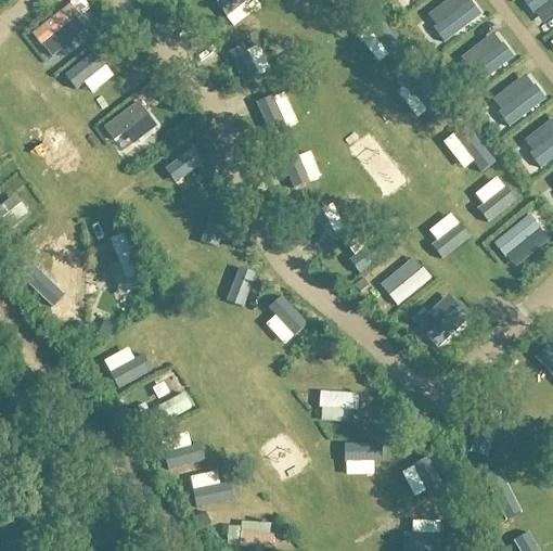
[(33,31),(44,47),(85,16),(72,0),(33,31)]
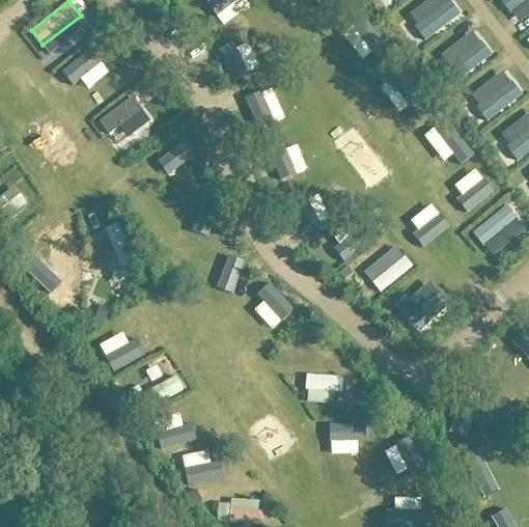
[(447,0),(413,25),(423,38),(457,12),(449,0),(447,0)]
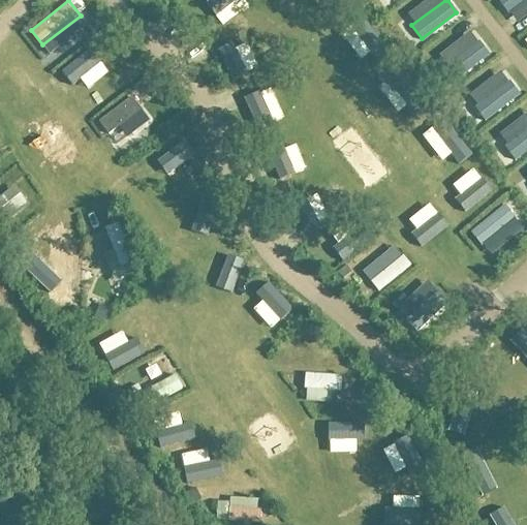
[(498,0),(506,10),(521,0),(498,0)]
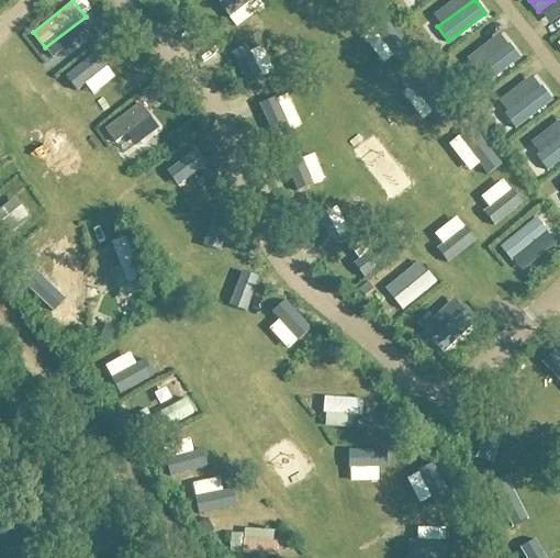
[(380,43),(391,31),(368,11),(357,23),(380,43)]
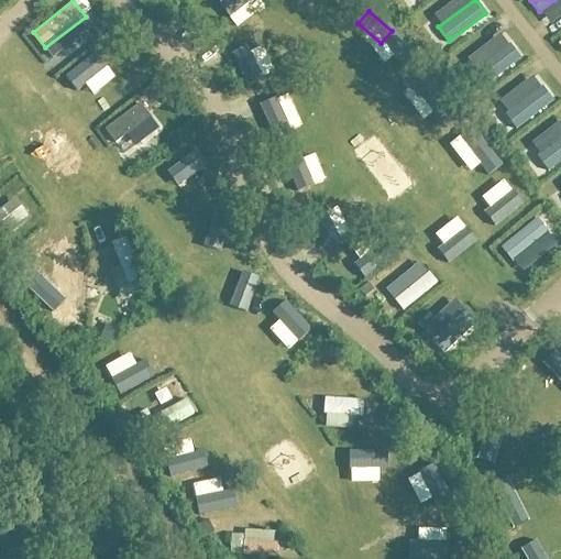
[(361,23),(339,31),(345,51),(369,42),(361,23)]
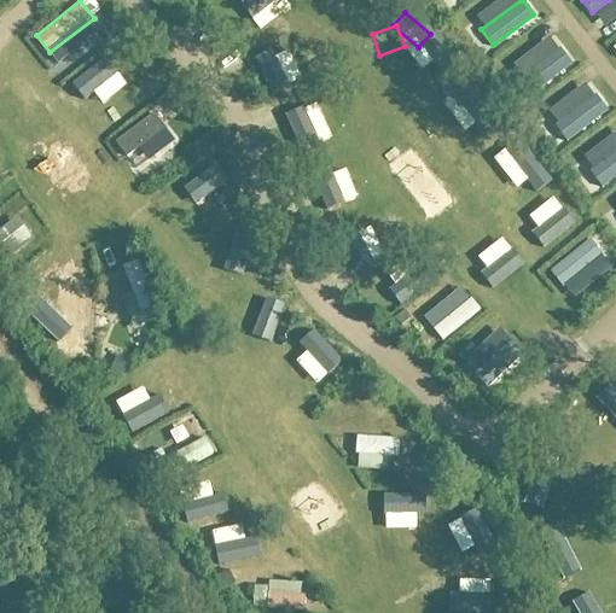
[(558,46),(517,77),(529,93),(569,62),(558,46)]
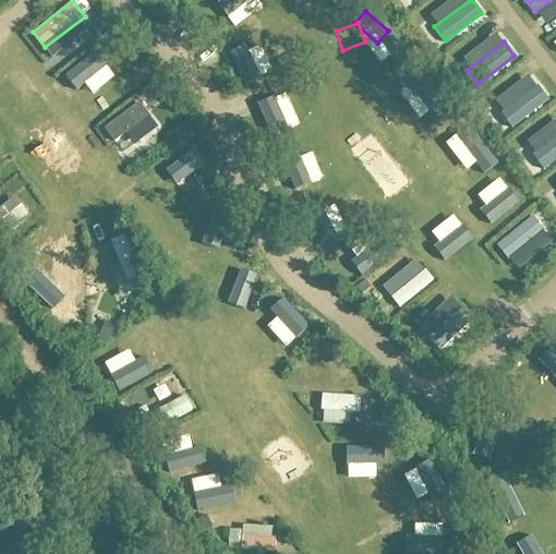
[(391,58),(367,76),(381,94),(405,75),(391,58)]
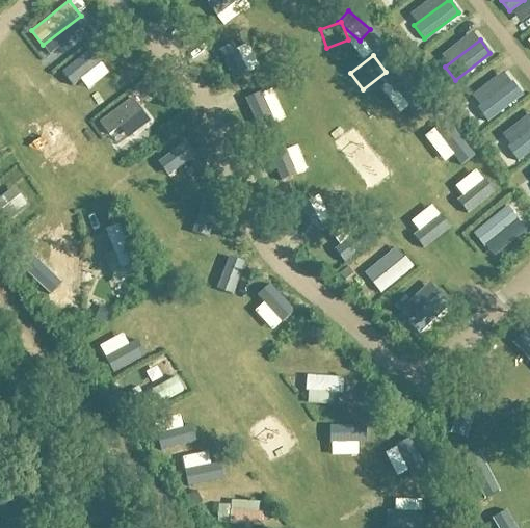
[(84,81),(95,95),(122,74),(111,61),(84,81)]
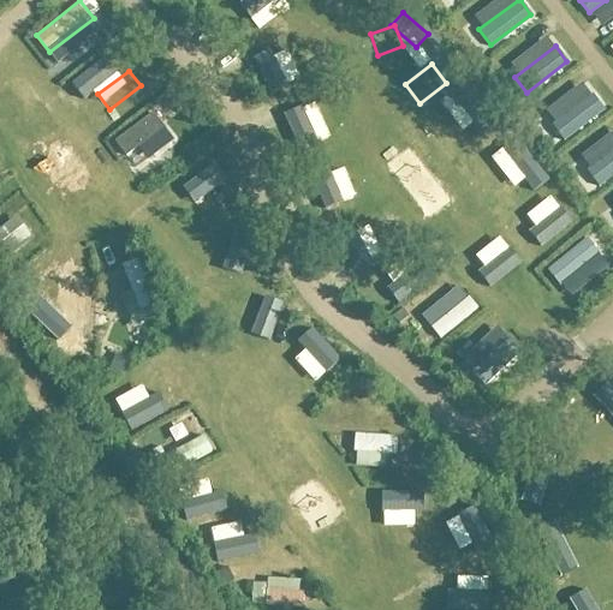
[(590,93),(551,123),(561,138),(602,108),(590,93)]
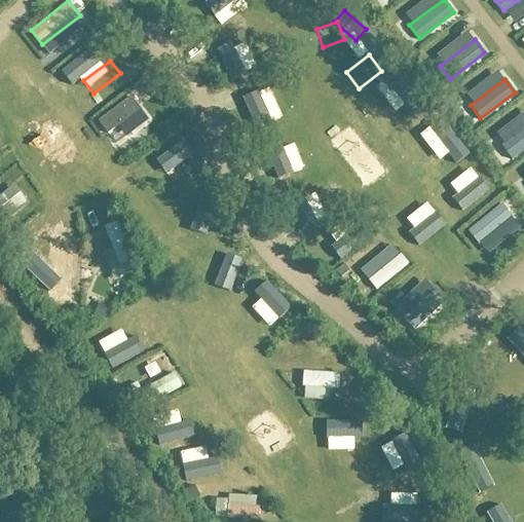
[(283,89),(248,115),(261,132),(295,107),(283,89)]
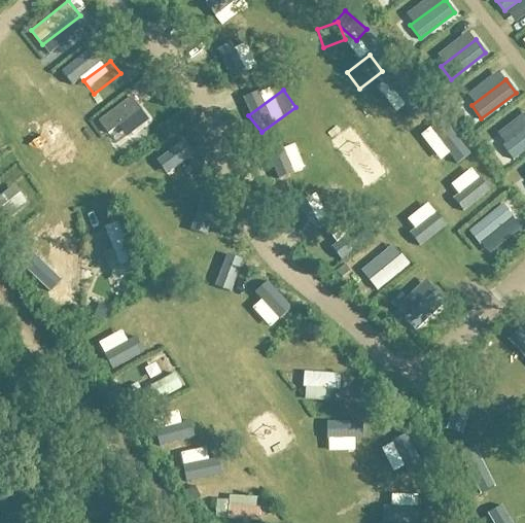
[(524,126),(501,144),(512,158),(524,146),(524,126)]
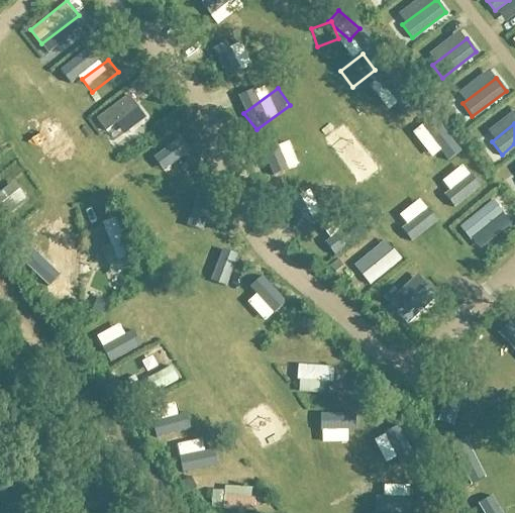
[(412,161),(442,137),(433,124),(402,147),(412,161)]
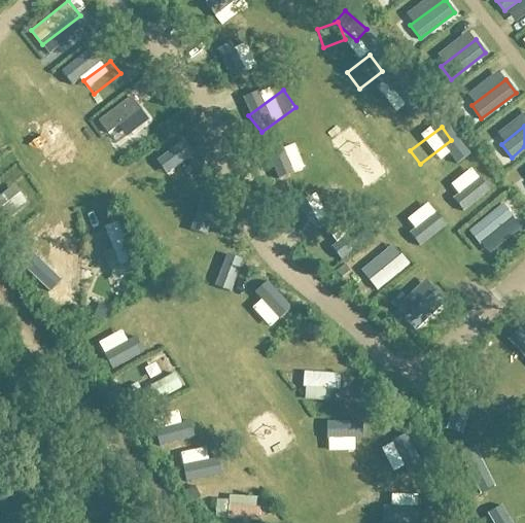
[(477,161),(440,189),(449,203),(487,174),(477,161)]
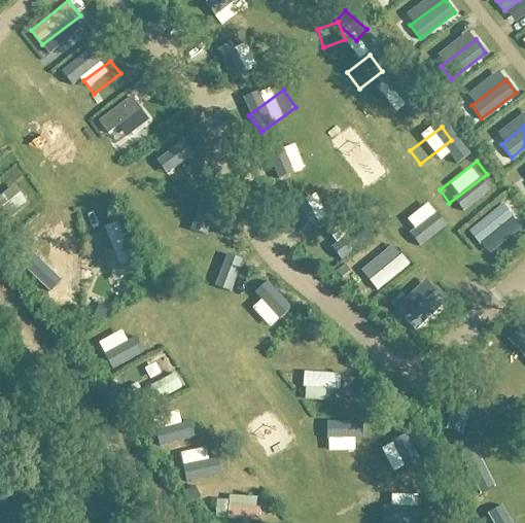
[(20,185),(0,198),(0,210),(7,221),(33,205),(20,185)]
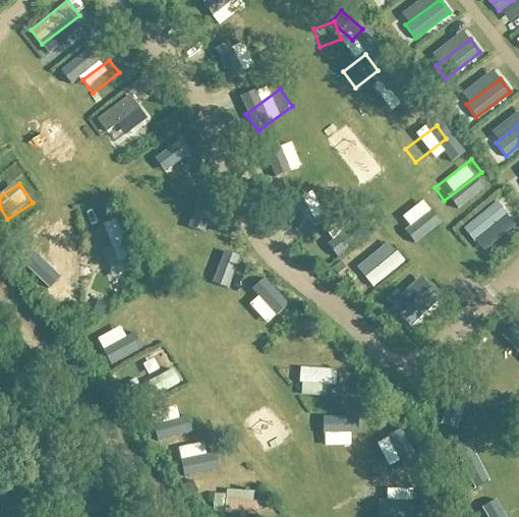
[(286,186),(274,196),(283,208),(295,198),(286,186)]
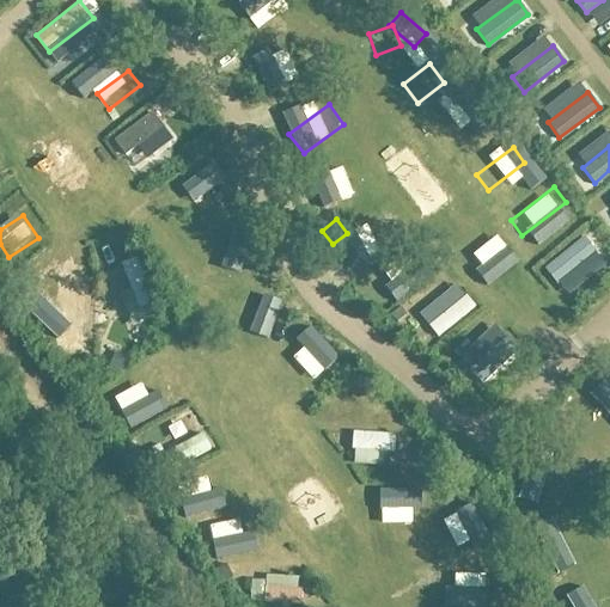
[(366,232),(335,244),(343,265),(374,252),(366,232)]
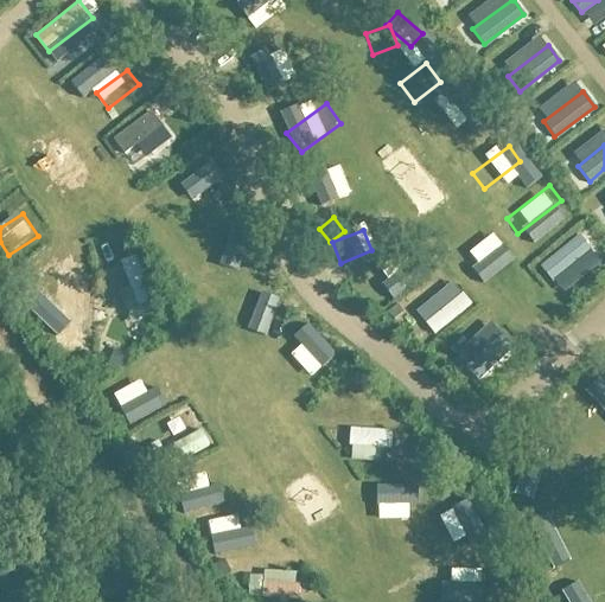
[(578,234),(540,263),(552,279),(590,248),(578,234)]
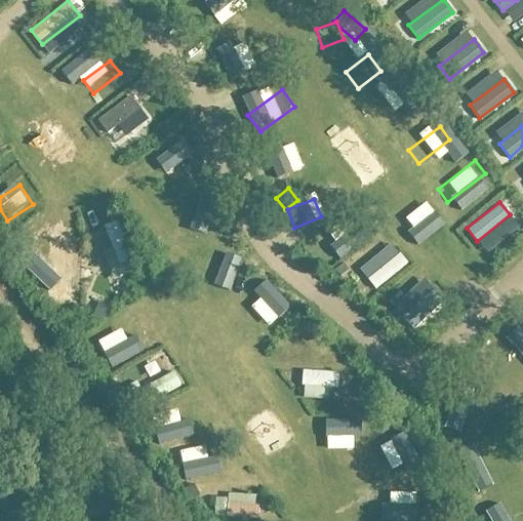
[(120,263),(133,258),(119,218),(107,223),(120,263)]
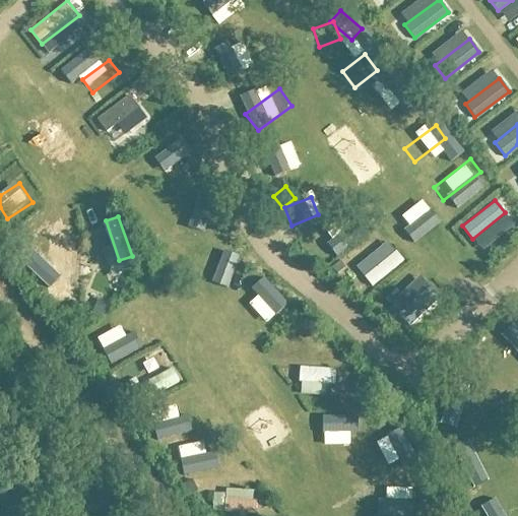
[(331,258),(370,232),(362,219),(322,246),(331,258)]
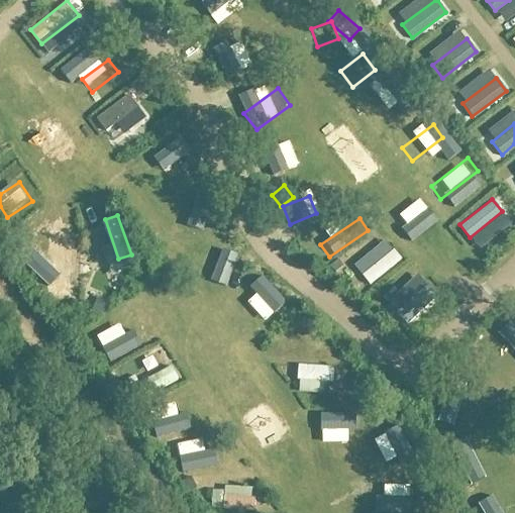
[(54,240),(53,261),(62,261),(62,241),(54,240)]
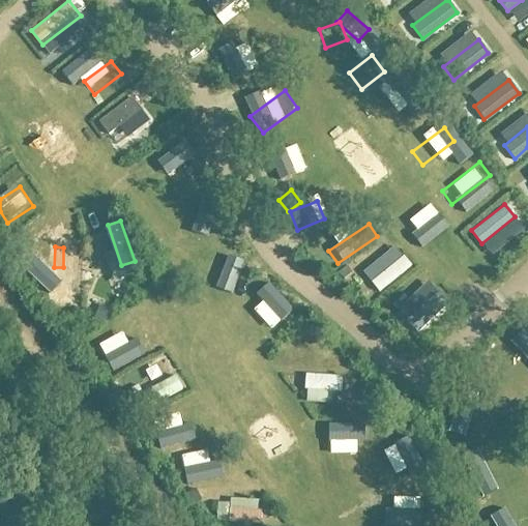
[(374,280),(385,293),(415,266),(405,253),(374,280)]
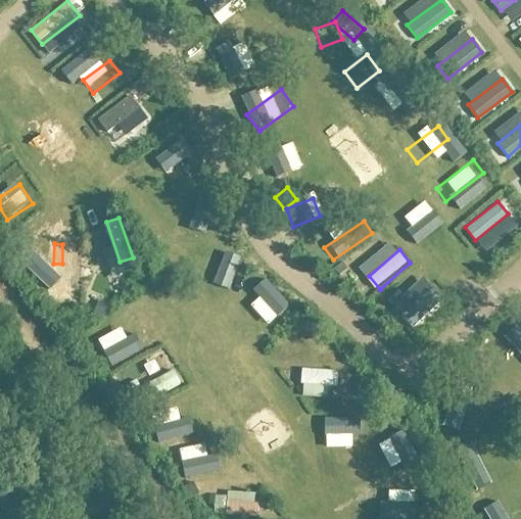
[(84,290),(84,277),(70,277),(70,290),(84,290)]
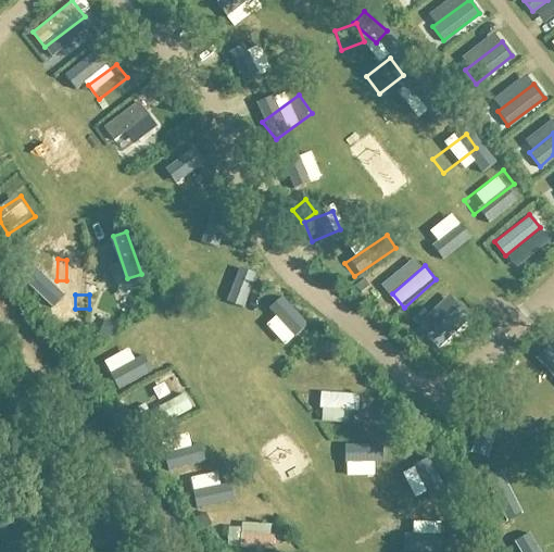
[(457,304),(425,335),(437,348),(469,317),(457,304)]
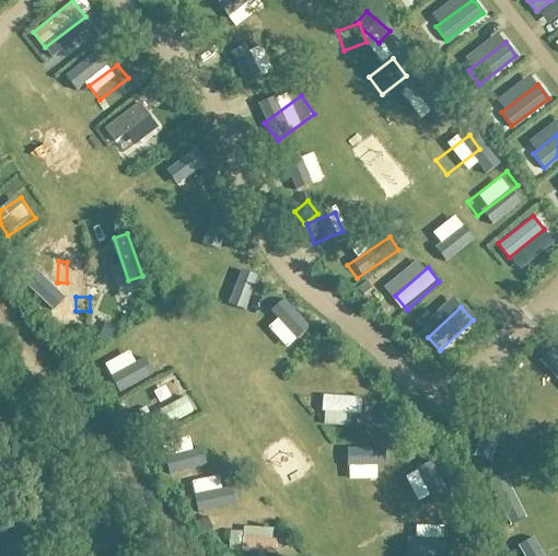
[(158,409),(167,427),(196,410),(186,393),(158,409)]
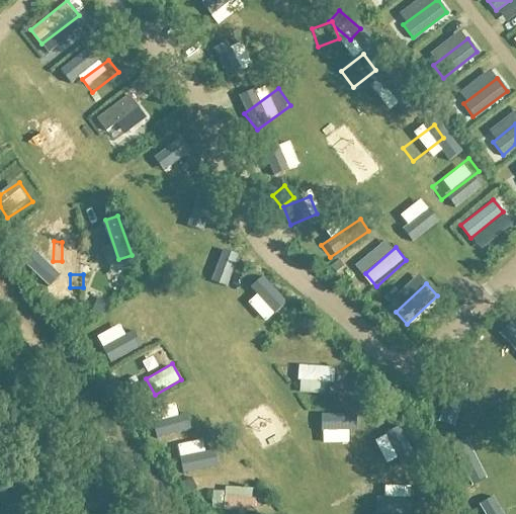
[(298,364),(299,388),(336,386),(335,363),(298,364)]
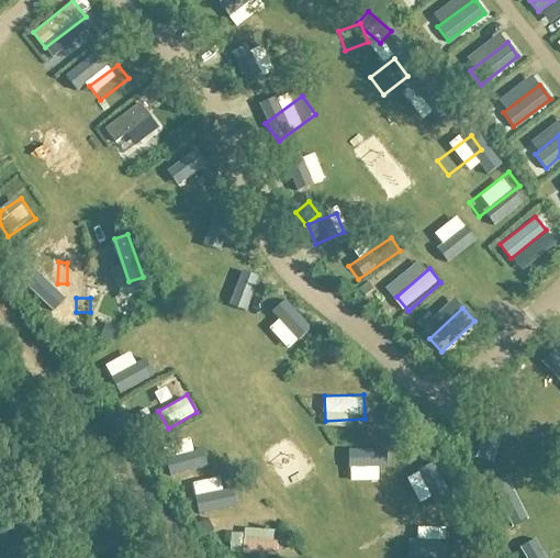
[(391,448),(391,433),(355,433),(355,448),(391,448)]
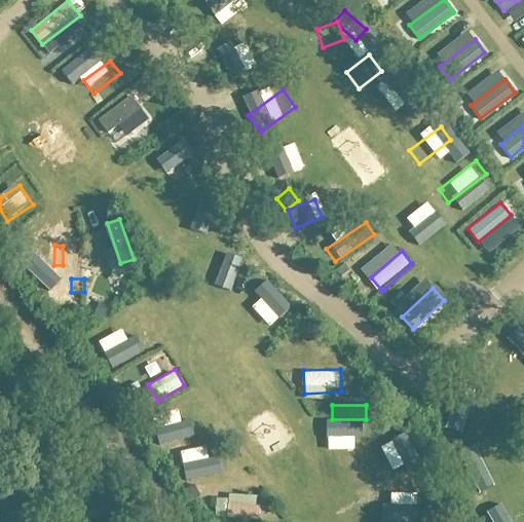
[(176,433),(177,448),(209,446),(208,431),(176,433)]
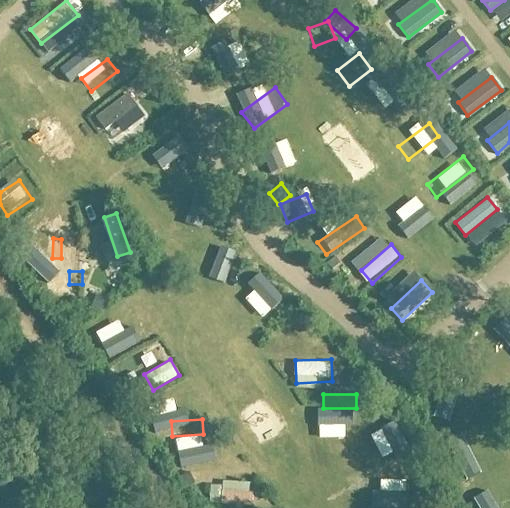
[(345,437),(389,437),(389,425),(345,425),(345,437)]
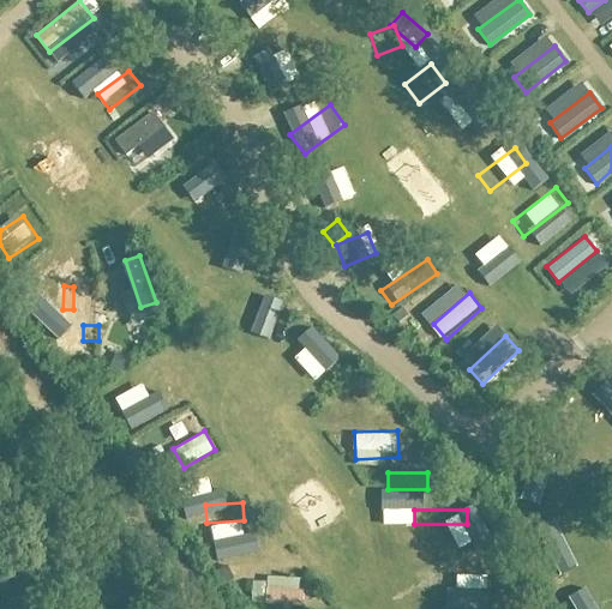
[(268,531),(235,531),(235,564),(268,564),(268,531)]
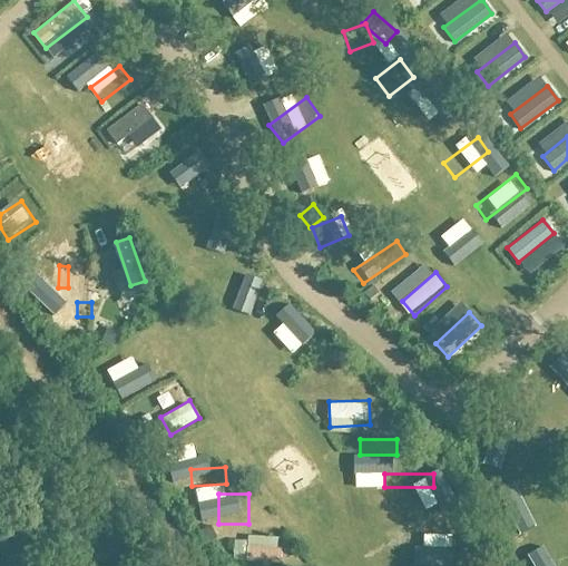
[(457,516),(413,525),(415,537),(460,528),(457,516)]
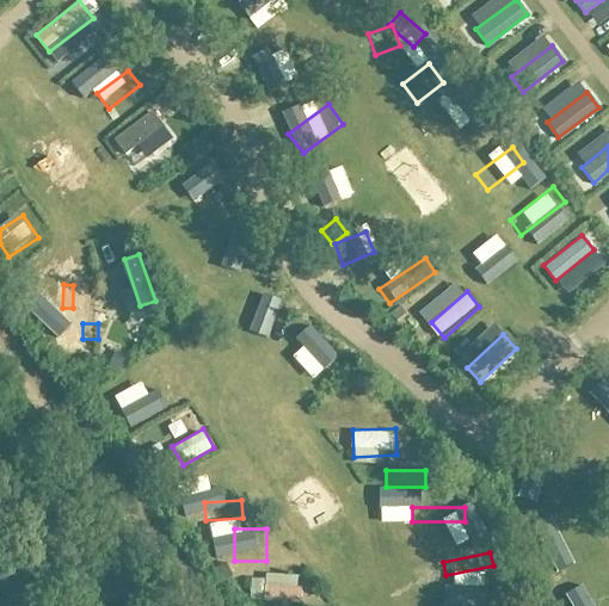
[(241,576),(243,600),(302,597),(301,573),(241,576)]
